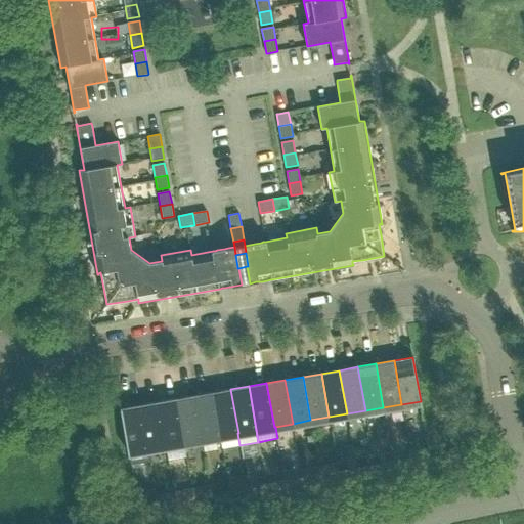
[(220,436),(237,433),(238,433),(230,389),(212,392),(220,436)]
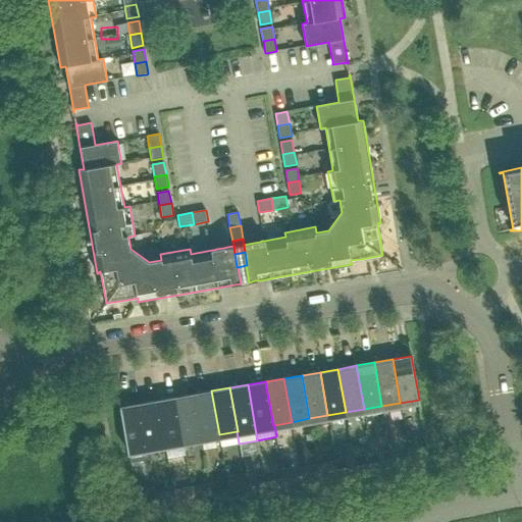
[(201,437),(219,434),(211,390),(194,395),(201,437)]
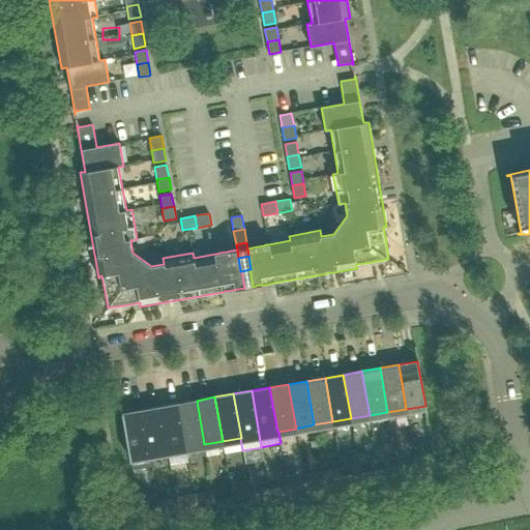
[(185,447),(204,444),(197,401),(178,404),(185,447)]
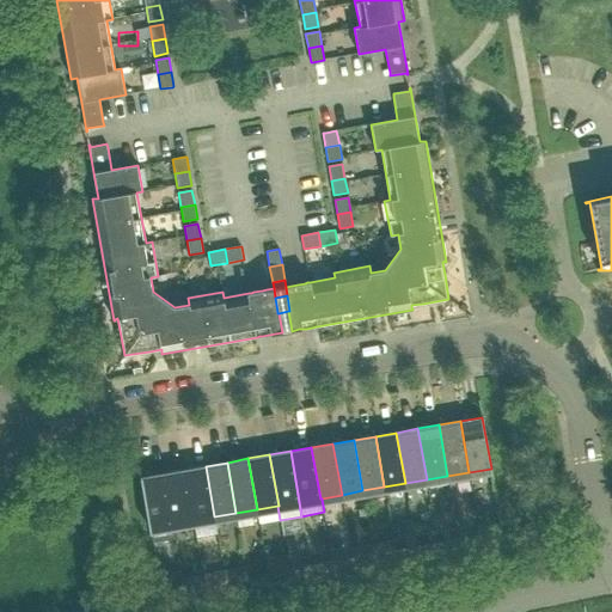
[(184,470),(194,520),(214,516),(206,466),(184,470)]
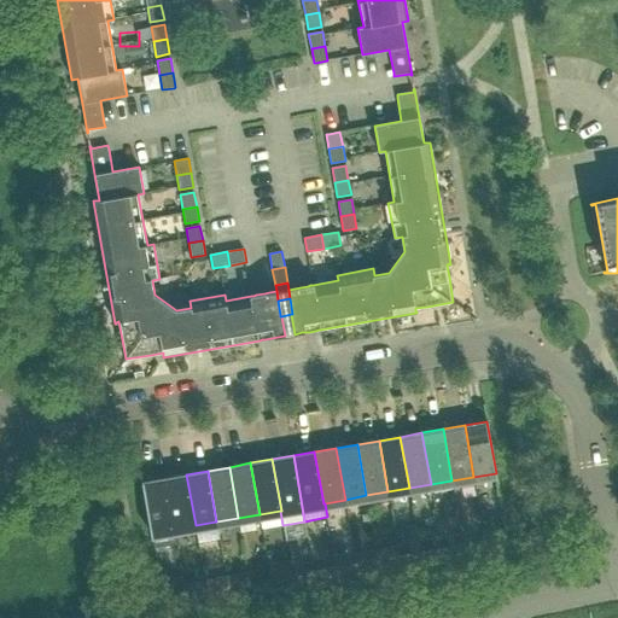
[(164,478),(174,529),(196,525),(186,474),(164,478)]
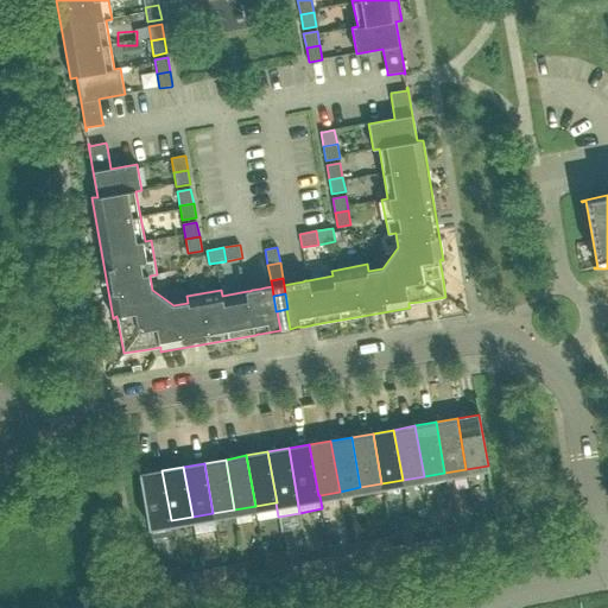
[(140,474),(149,525),(171,520),(162,470),(140,474)]
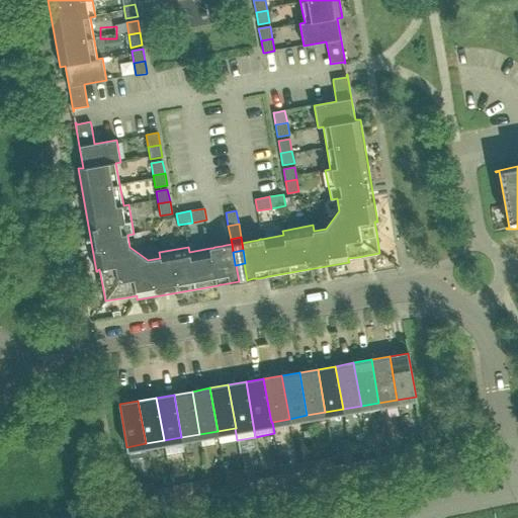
[(418,451),(419,460),(427,459),(425,449),(418,451)]
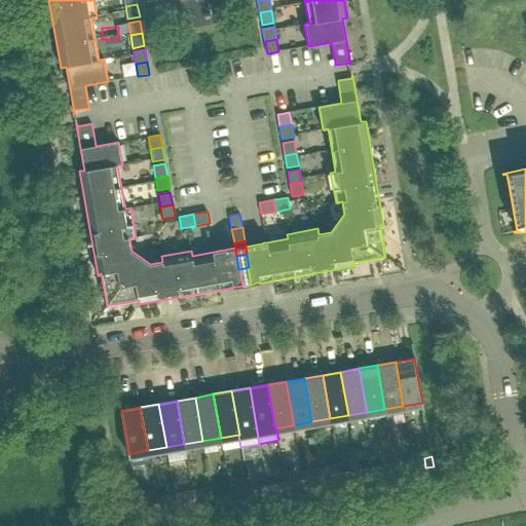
[(407,471),(414,470),(412,460),(405,461),(407,471)]
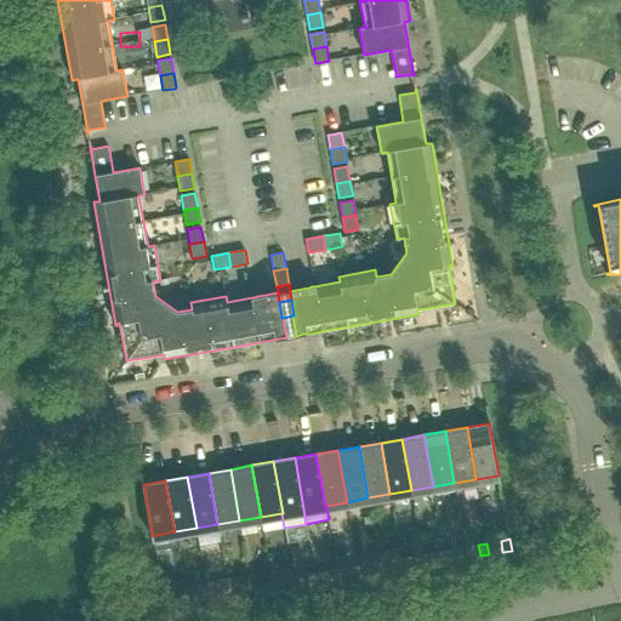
[(456,548),(459,560),(467,558),(465,547),(456,548)]
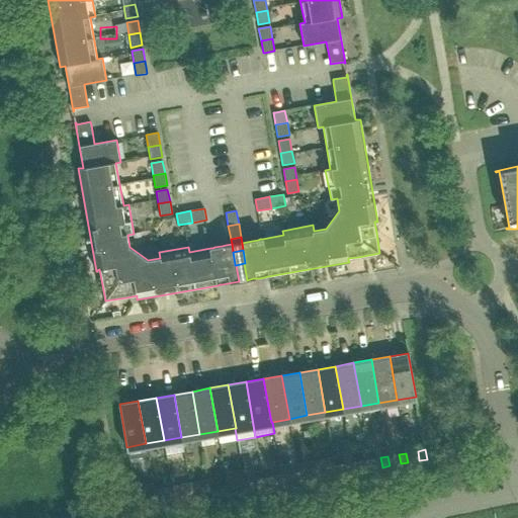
[(363,460),(364,470),(372,468),(370,459),(363,460)]
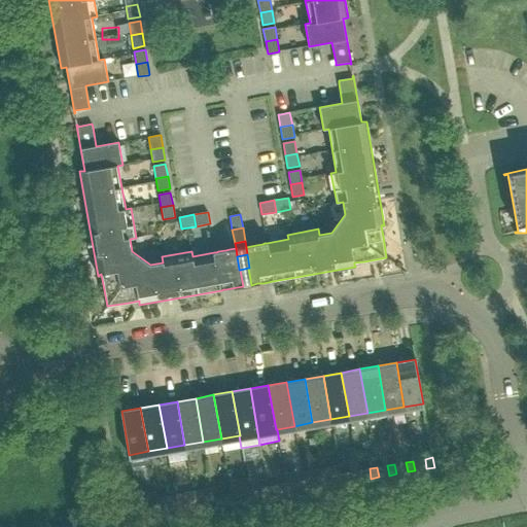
[(351,471),(353,482),(360,480),(358,470),(351,471)]
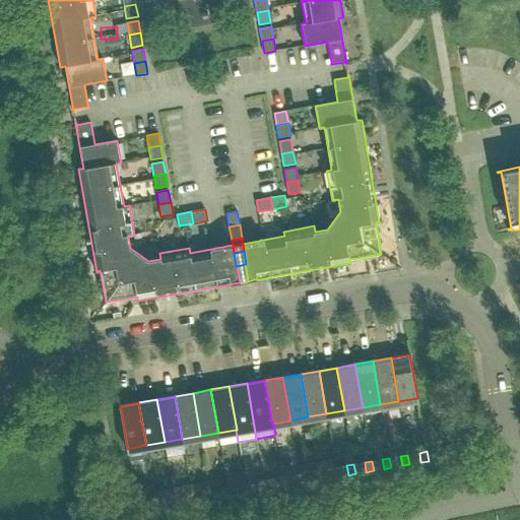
[(328,468),(330,478),(337,477),(335,467),(328,468)]
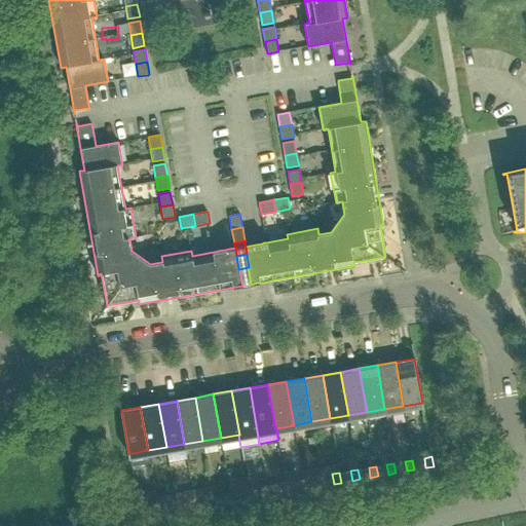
[(322,476),(313,477),(315,487),(323,486),(322,476)]
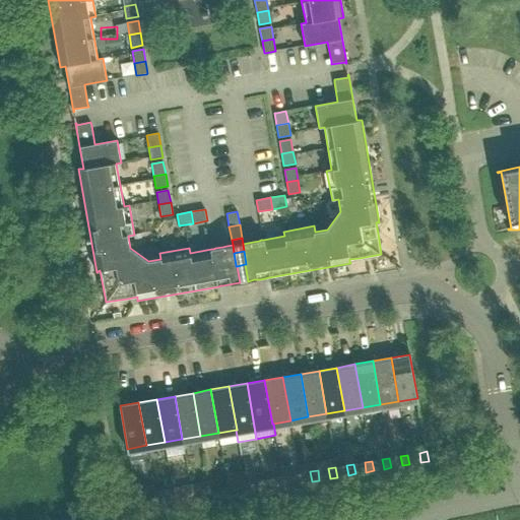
[(293,474),(294,484),(302,483),(300,473),(293,474)]
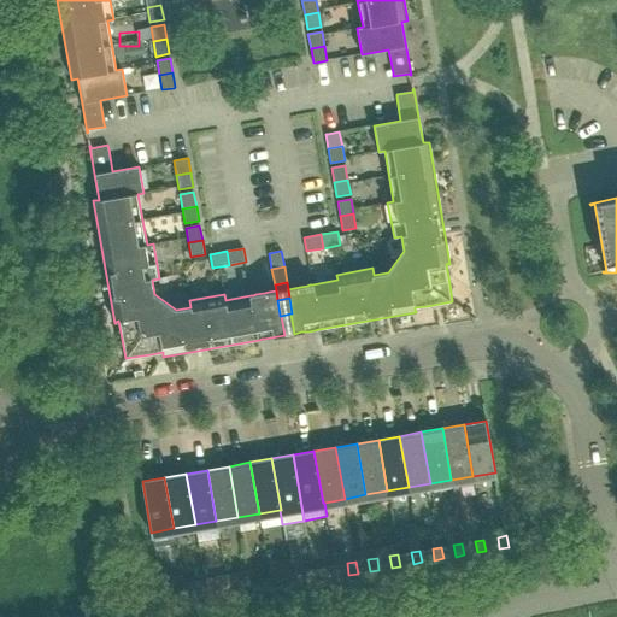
[(325,568),(328,579),(336,577),(334,565),(325,568)]
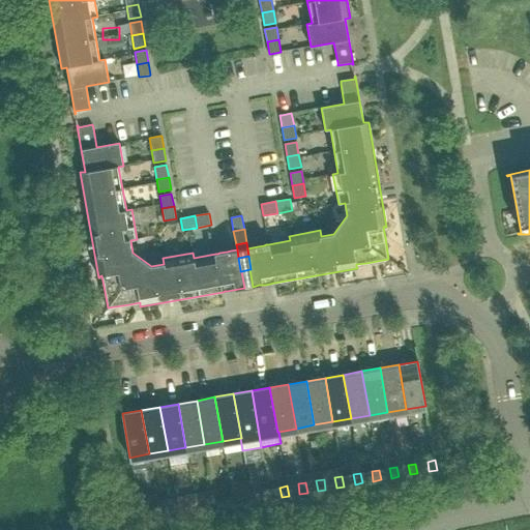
[(268,489),(261,491),(263,500),(270,499),(268,489)]
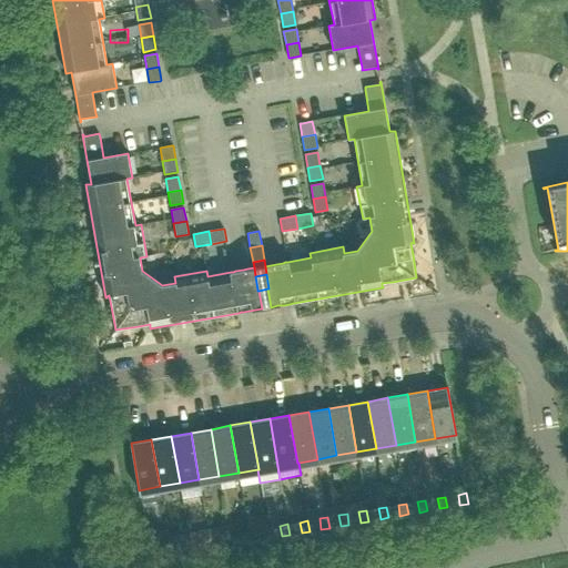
[(260,529),(262,539),(270,538),(269,528),(260,529)]
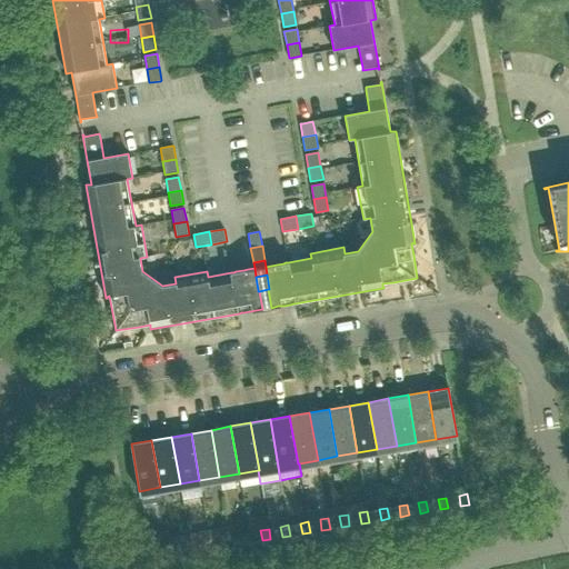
[(241,533),(243,545),(251,542),(249,532),(241,533)]
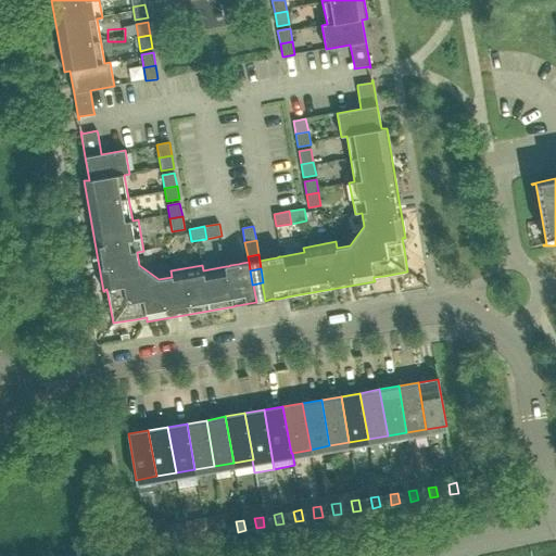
[(216,525),(218,535),(226,533),(224,523),(216,525)]
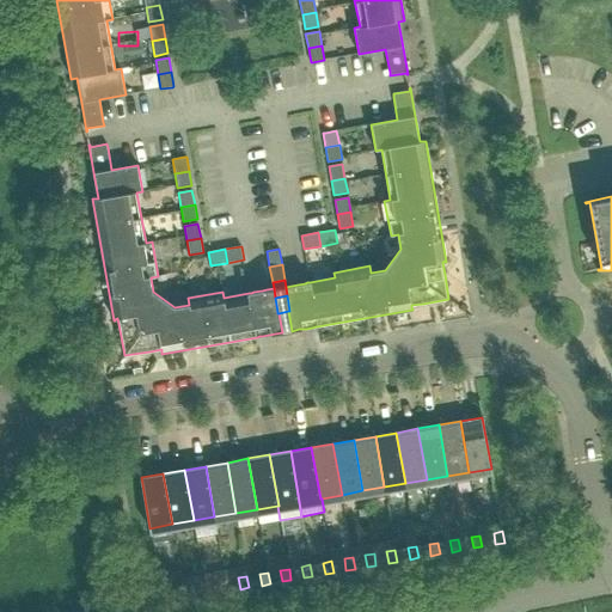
[(216,581),(219,593),(227,592),(226,580),(216,581)]
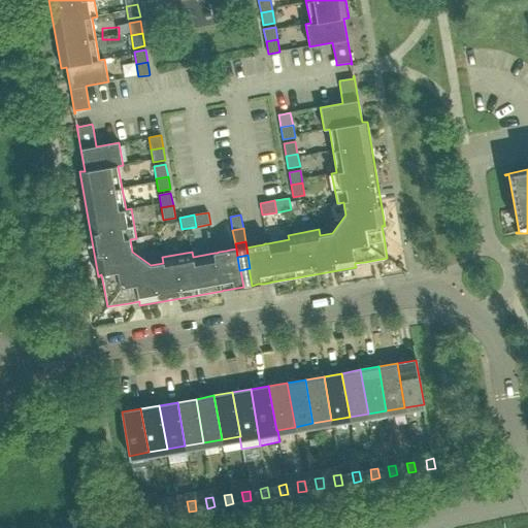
[(142,520),(156,517),(154,503),(139,505),(142,520)]
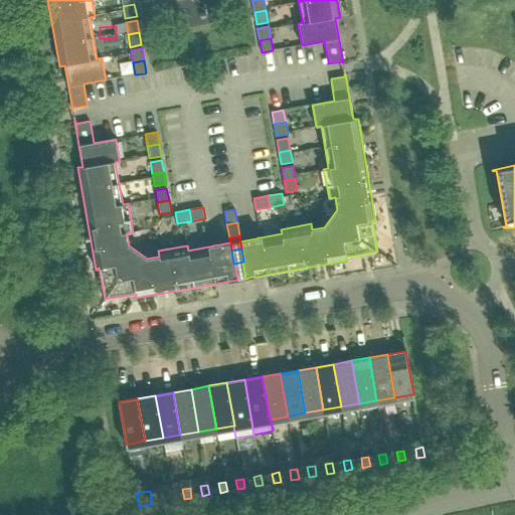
[(166,502),(174,501),(172,491),(165,492),(166,502)]
